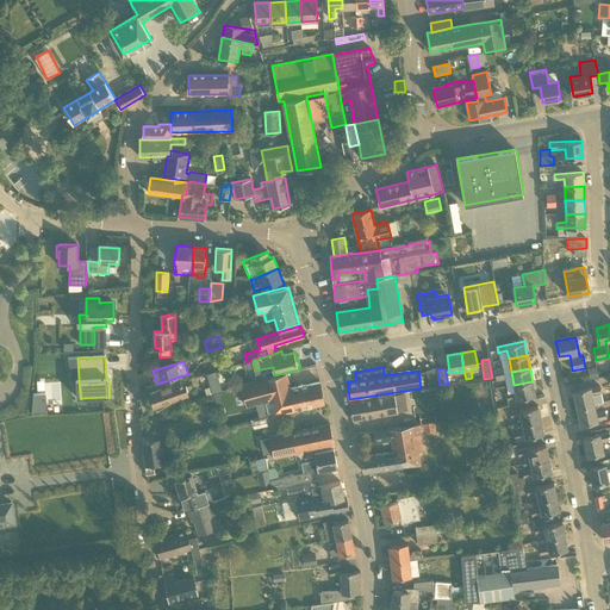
[(598,378),(597,368),(587,369),(589,379),(598,378)]
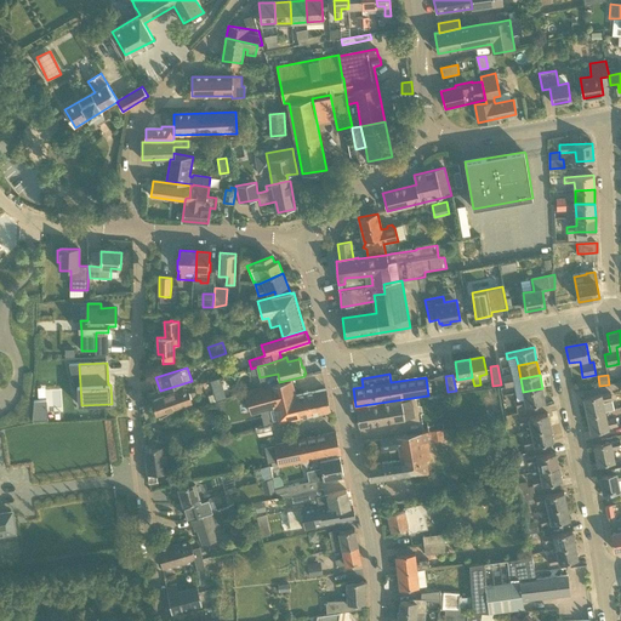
[(221,379),(210,381),(212,388),(222,386),(221,379)]
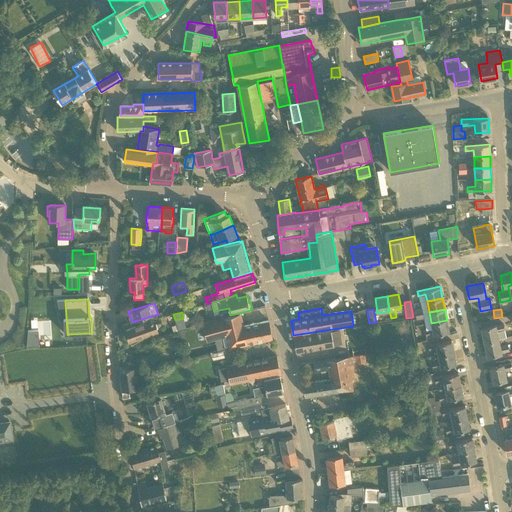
[(273,339),(269,321),(244,326),(241,313),(222,317),(202,323),(208,341),(227,337),(229,348),(273,339)]
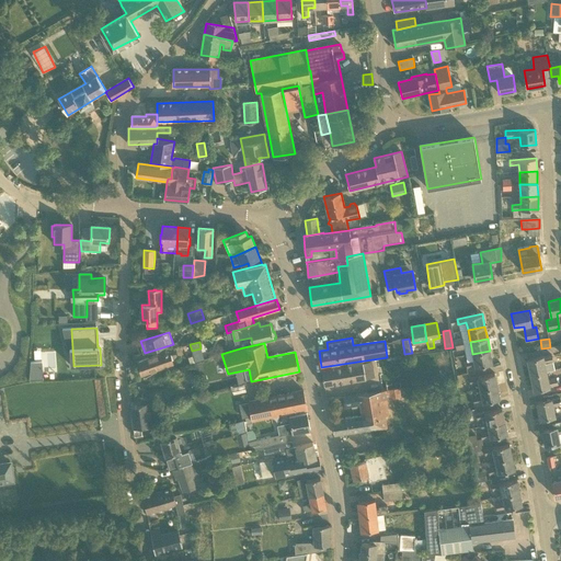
[(468,374),(467,368),(492,363),(490,351),(472,354),(474,362),(456,365),(458,376),(468,374)]
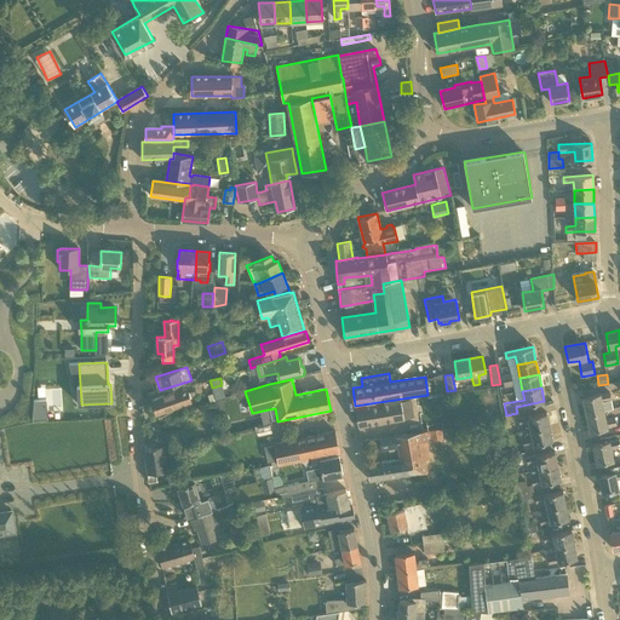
[(188,390),(153,400),(158,414),(193,403),(188,390)]
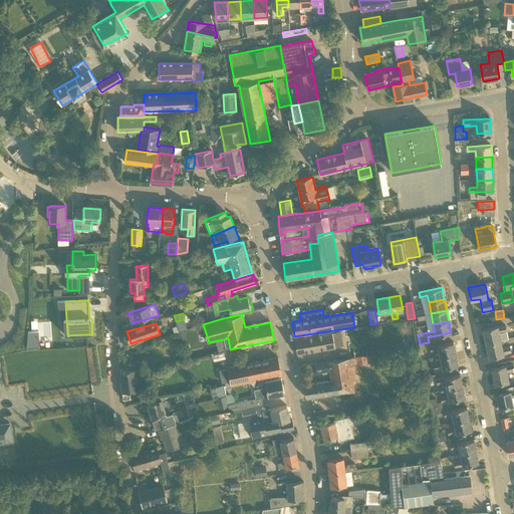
[(484,329),(487,343),(501,340),(509,339),(506,325),(498,327),(498,326),(484,329)]
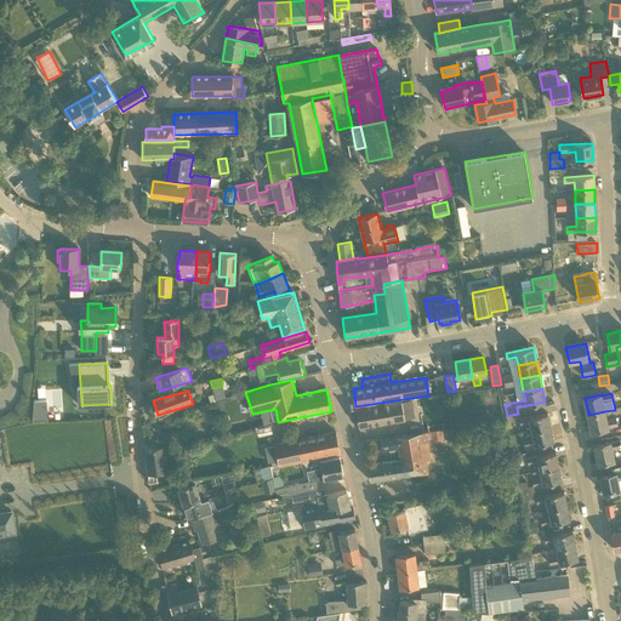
[(34,400),(33,421),(47,420),(46,400),(34,400)]
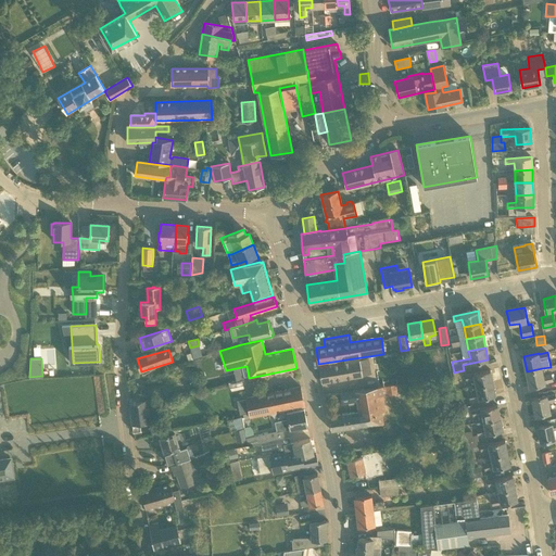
[(200,358),(193,361),(196,369),(203,367),(200,358)]
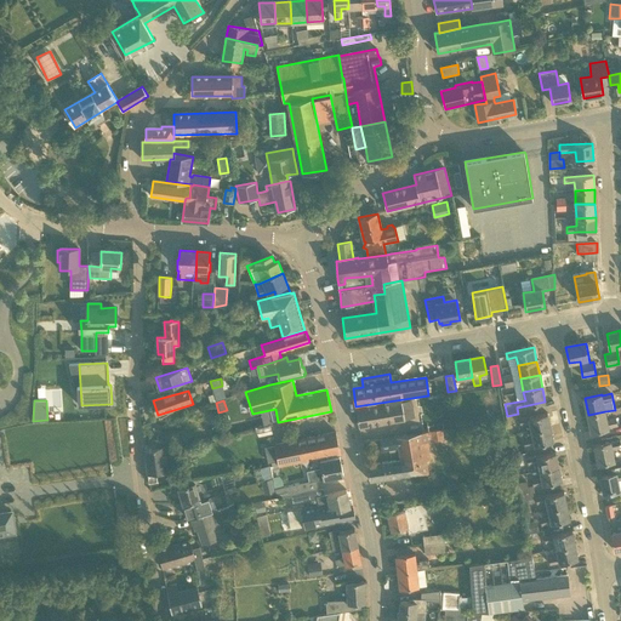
[(357,409),(359,427),(405,420),(402,402),(357,409)]
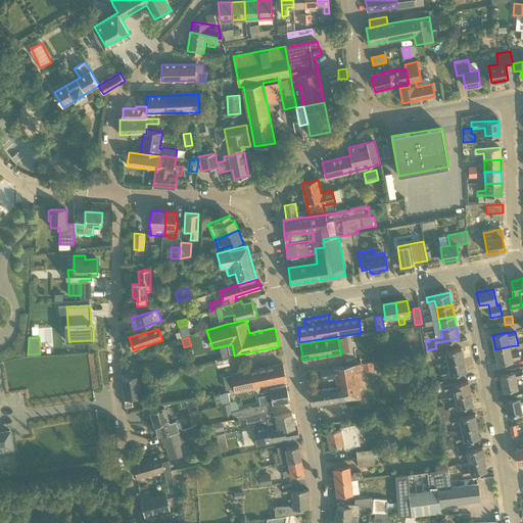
[(510,346),(495,349),(497,364),(513,361),(520,359),(519,352),(511,354),(510,346)]
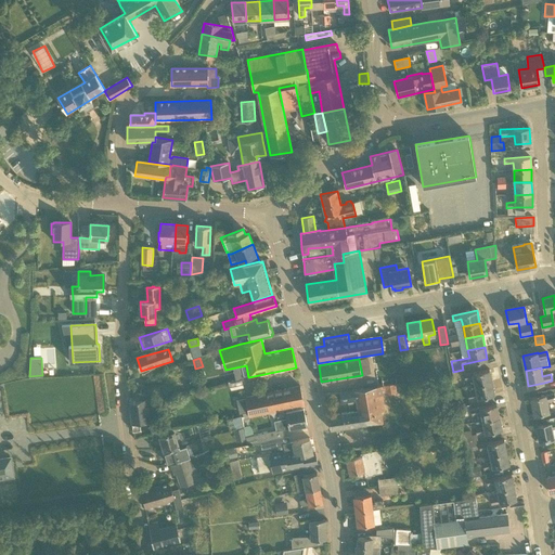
[(475,386),(492,382),(489,370),(464,375),(465,381),(474,378),(475,386)]
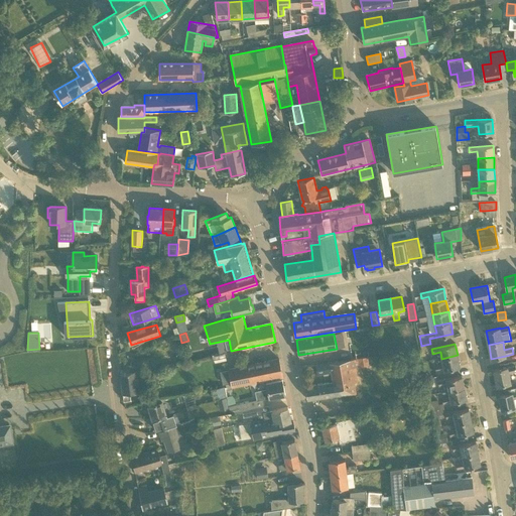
[(369,357),(380,355),(379,349),(378,347),(367,349),(369,357)]
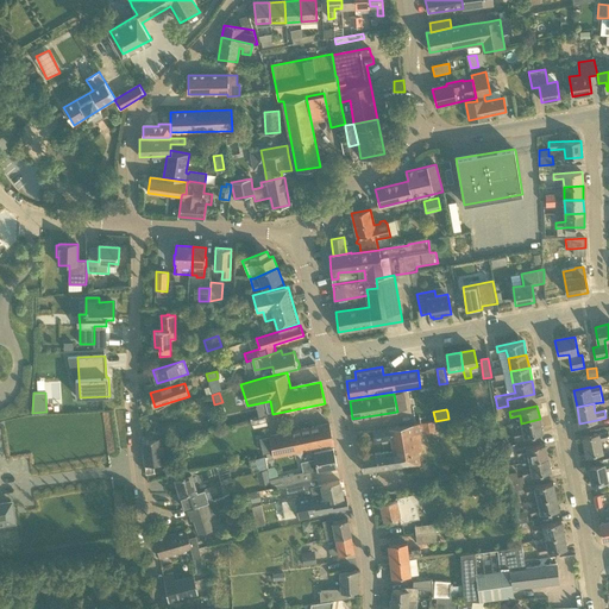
[(540,419),(521,424),(523,431),(514,433),(515,438),(525,437),(542,433),(540,419)]
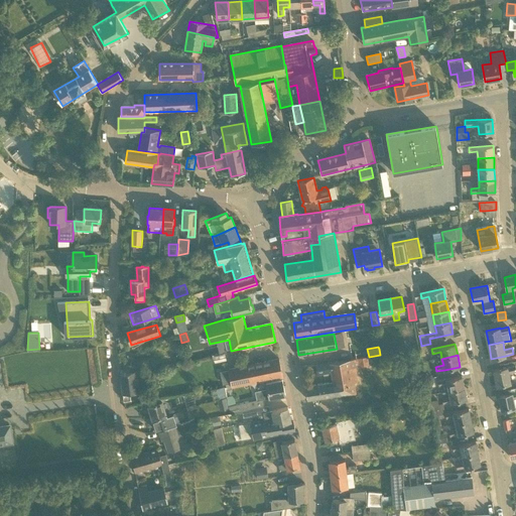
[(307,400),(356,393),(357,393),(355,382),(354,382),(352,368),(369,365),(368,358),(350,360),(316,365),(317,374),(332,372),(333,382),(305,386),(307,400)]
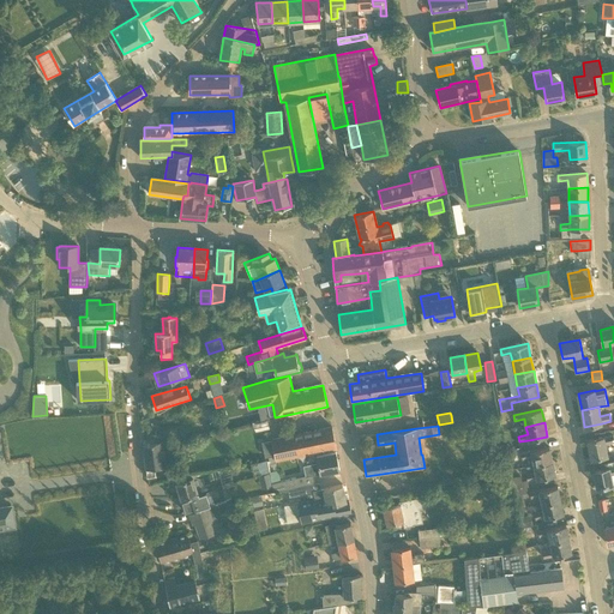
[(276,459),(335,447),(337,447),(332,427),(272,440),(276,459)]
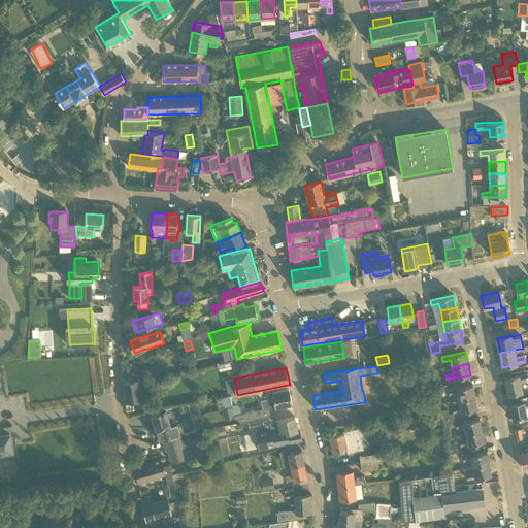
[(519,376),(505,378),(508,395),(522,392),(520,382),(527,380),(527,374),(519,376)]
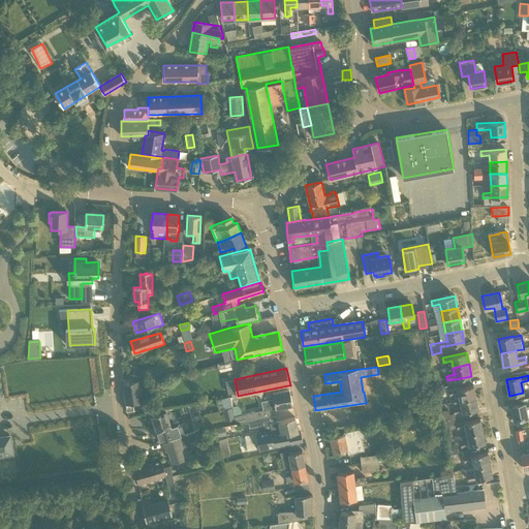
[(127,411),(134,410),(133,403),(142,402),(143,409),(147,409),(146,401),(143,402),(139,381),(123,383),(127,411)]
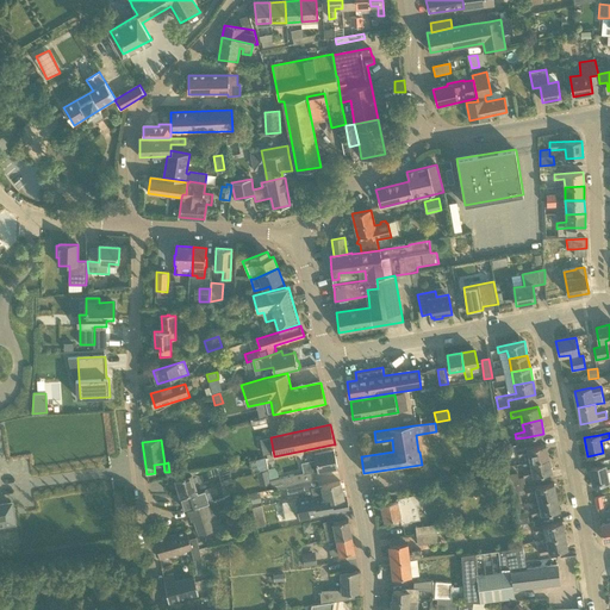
[(530,462),(549,459),(546,444),(518,450),(520,456),(529,454),(530,462)]
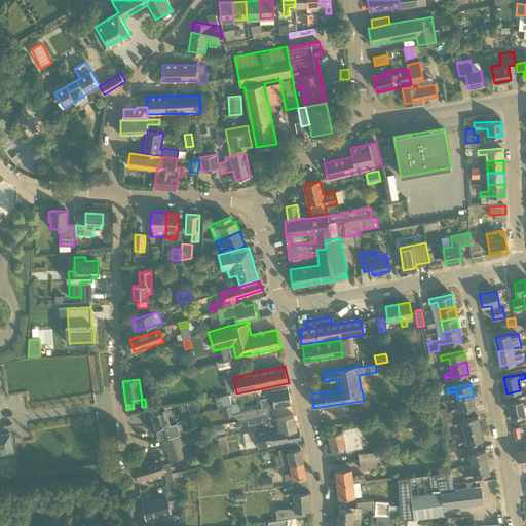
[(291,403),(288,387),(271,391),(272,397),(260,400),(262,408),(265,407),(274,405),(274,406),(291,403)]
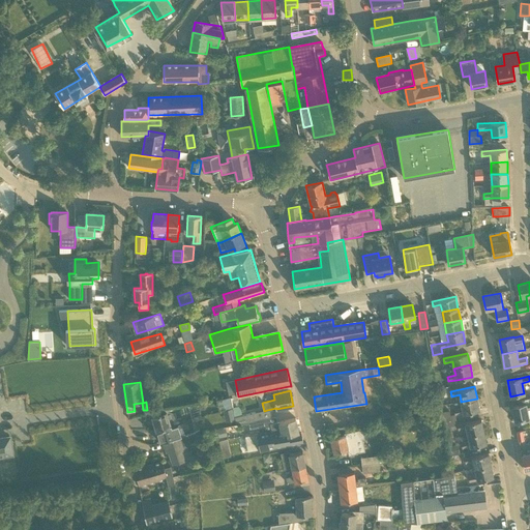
[(231,409),(233,408),(230,398),(217,401),(219,411),(231,409)]
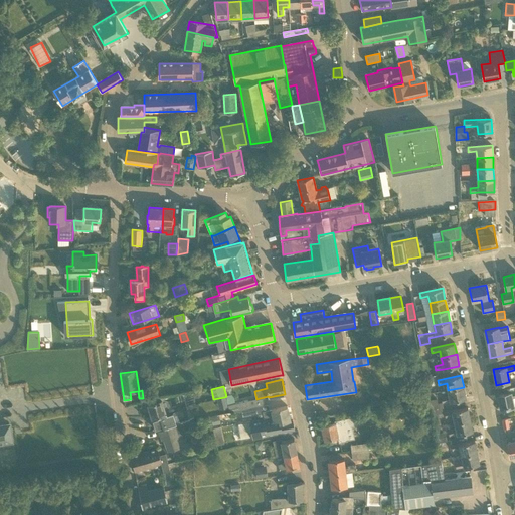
[(464,387),(448,390),(450,396),(442,398),(443,403),(451,401),(466,398),(464,387)]
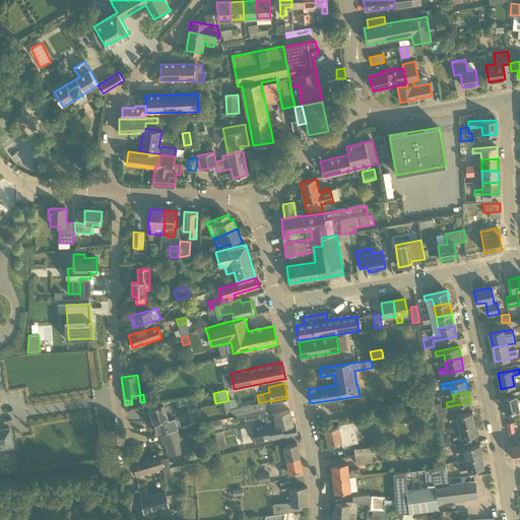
[(519,396),(516,397),(503,399),(506,413),(519,411),(517,402),(519,401),(519,396)]
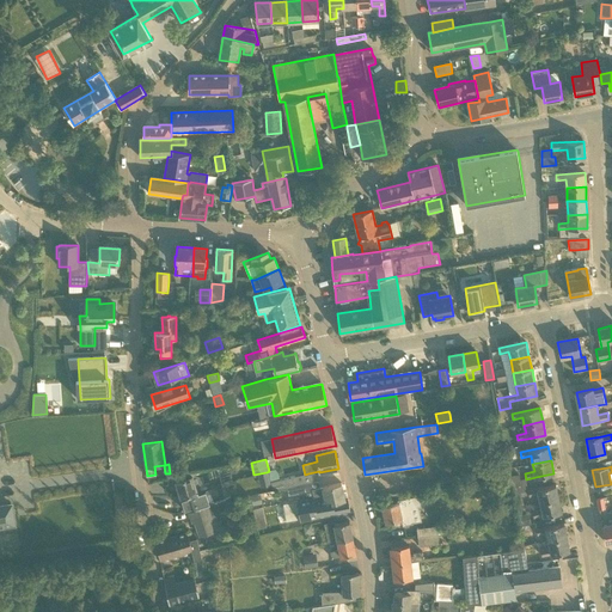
[(527,485),(525,479),(520,479),(519,475),(512,477),(514,488),(525,485),(527,485)]
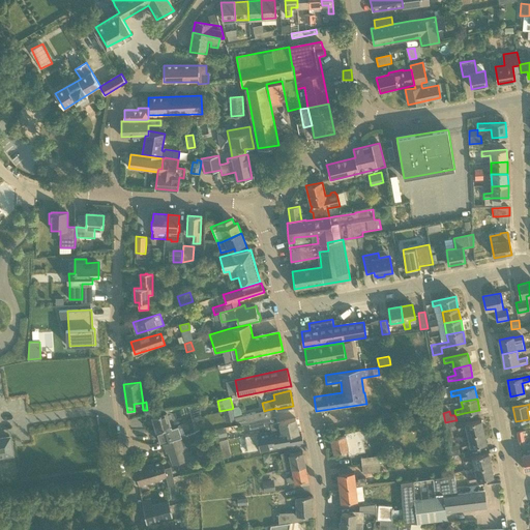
[(182,418),(178,419),(176,413),(168,412),(167,412),(152,417),(156,431),(181,424),(184,423),(182,418)]
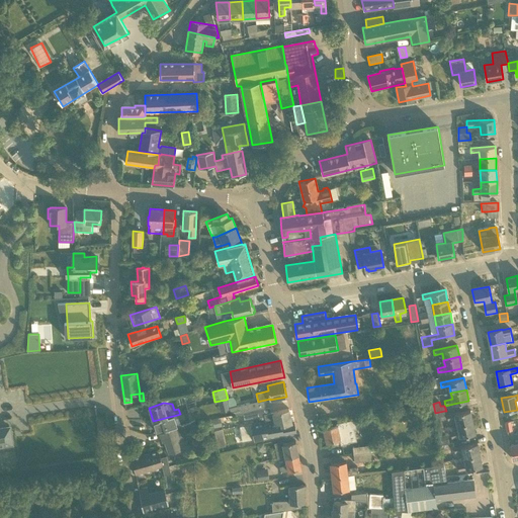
[(243,413),(251,412),(250,404),(237,406),(230,408),(231,416),(243,414),(243,413)]
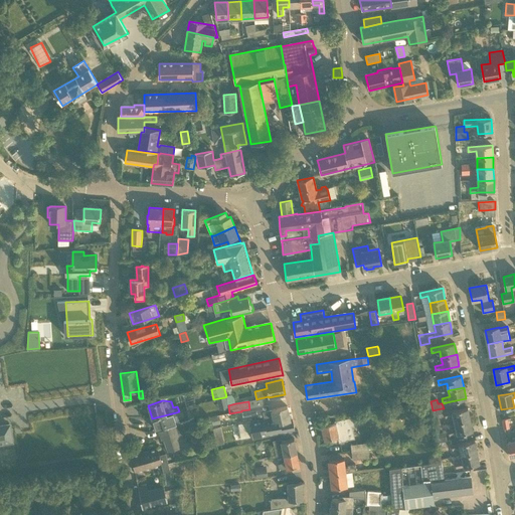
[(291,421),(288,406),(263,411),(264,419),(265,422),(279,420),(279,424),(291,422),(293,421),(293,420),(291,421)]
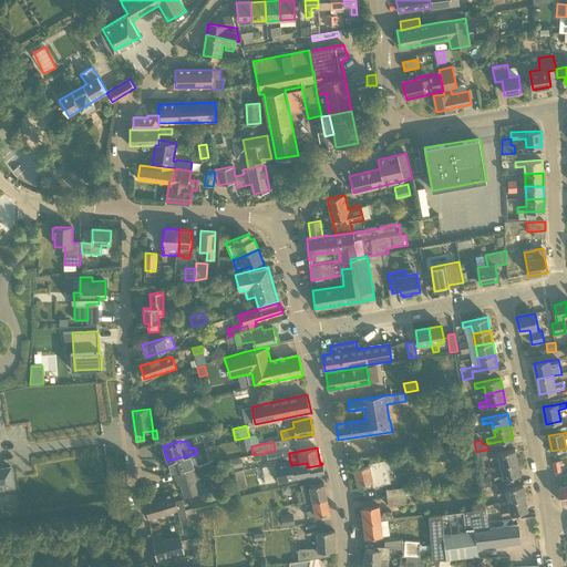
[(284,456),(284,454),(282,449),(275,451),(266,452),(266,453),(268,460),(284,456)]
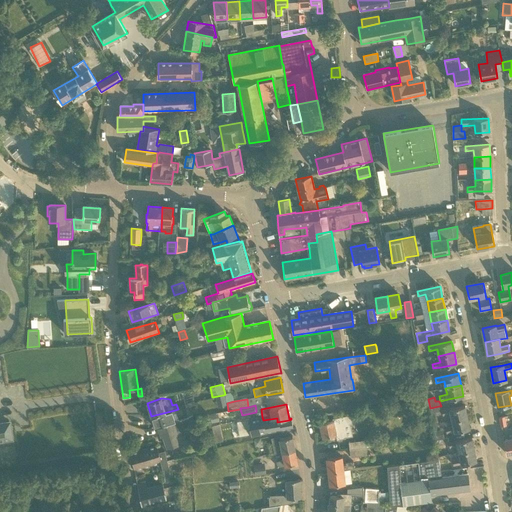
[(437,416),(441,415),(439,406),(430,408),(433,424),(438,423),(437,416)]
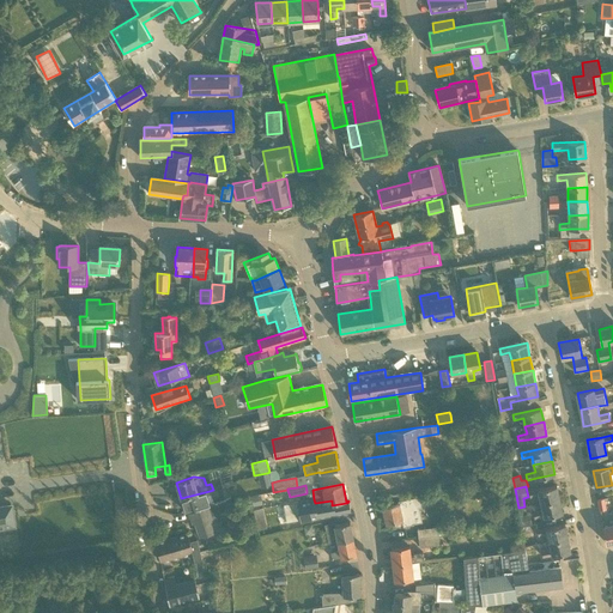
[(541,503),(560,499),(557,486),(529,492),(530,497),(540,496),(541,503)]
